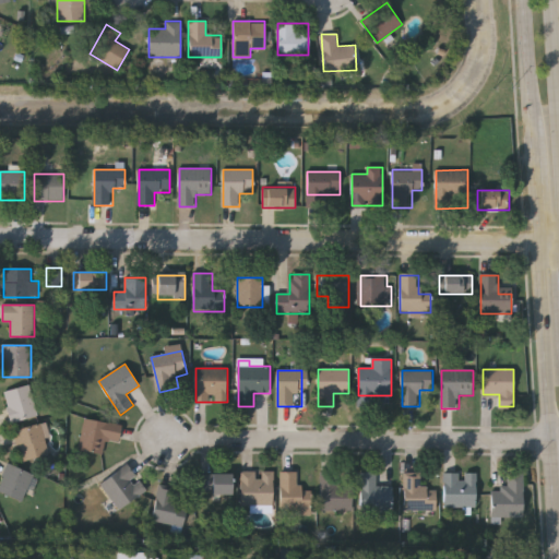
[(38,417),(12,424),(4,392),(31,385),(38,417)]
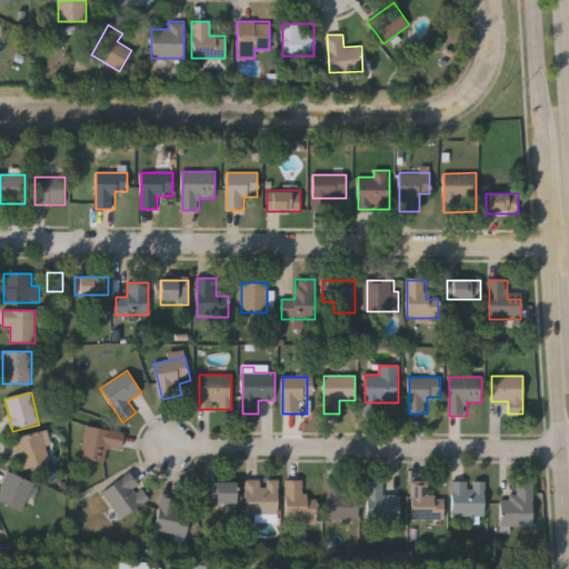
[(106,465),(81,459),(87,427),(125,433),(121,450),(109,448),(106,465)]
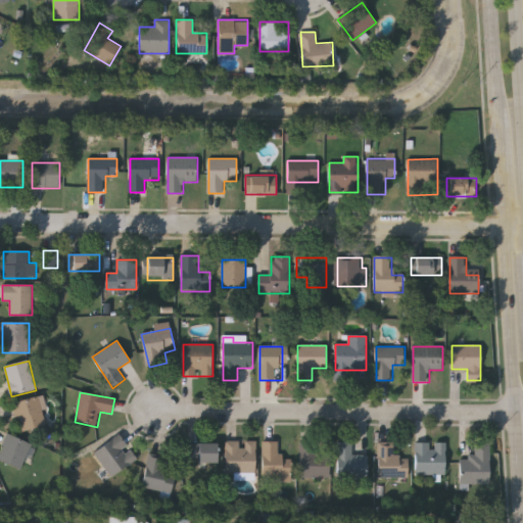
[(14,403),(41,395),(49,424),(22,432),(14,403)]
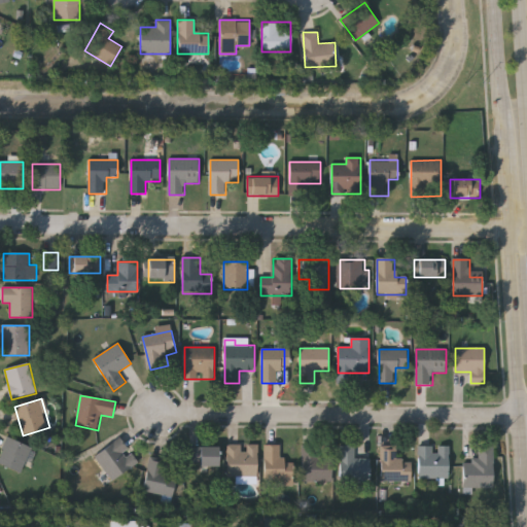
[(21,473),(0,464),(0,456),(8,437),(32,448),(21,473)]
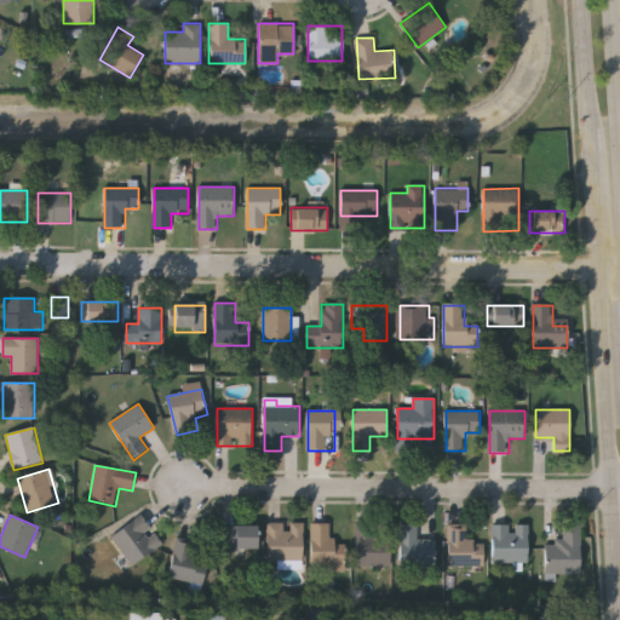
[(162,544),(133,566),(113,537),(142,516),(162,544)]
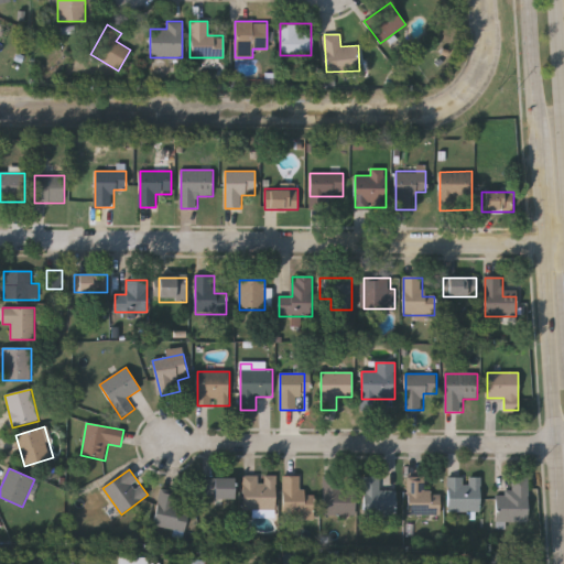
[(242,510),(242,476),(277,476),(277,510),(242,510)]
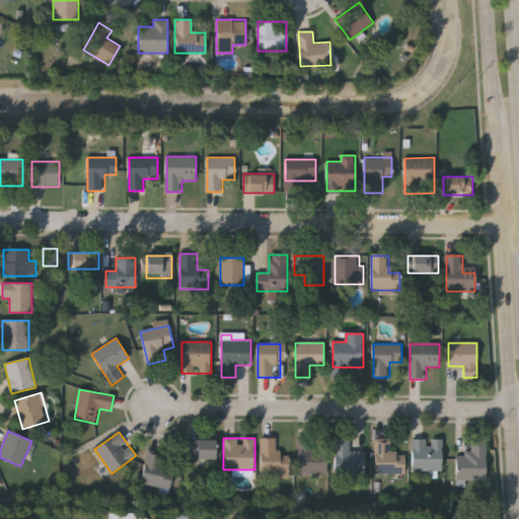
[(262,439),(279,439),(279,455),(289,455),(289,476),(262,476),(262,439)]
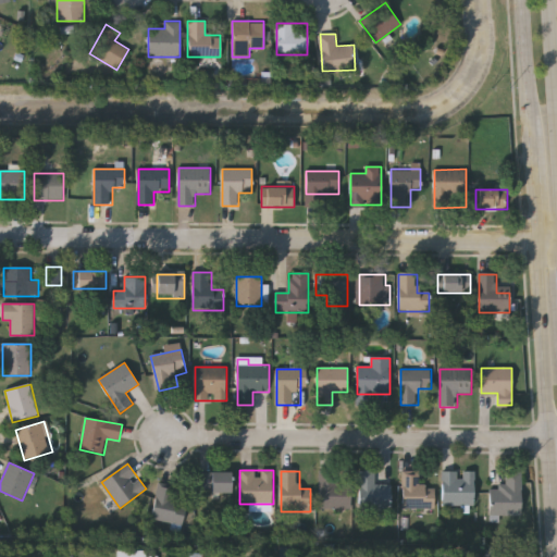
[(337,471),(337,482),(350,482),(350,509),(320,509),(320,471),(337,471)]
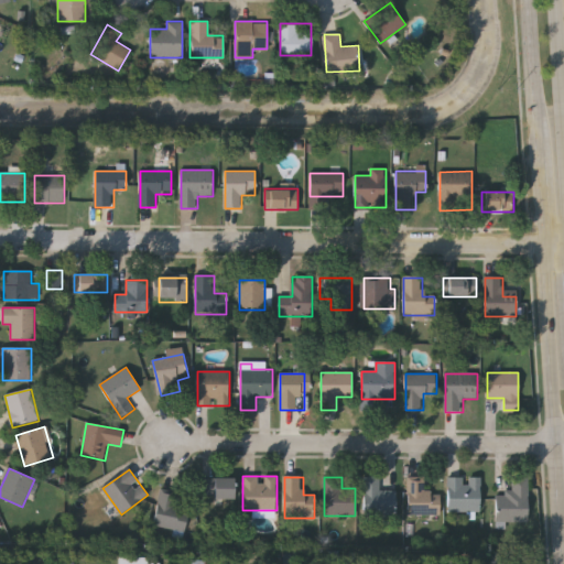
[(397,490),(397,517),(364,517),(364,477),(381,477),(381,490),(397,490)]
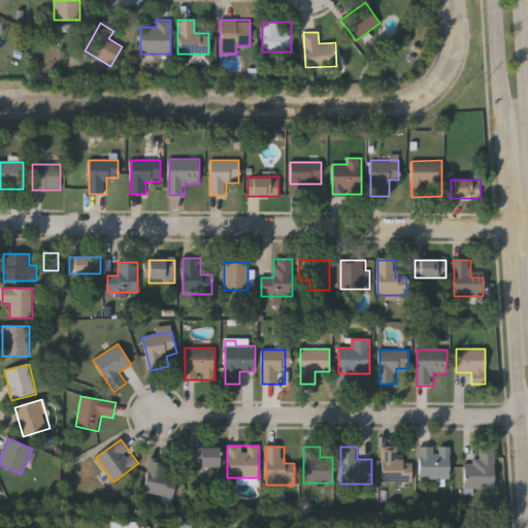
[(495,489),(466,489),(466,460),(480,460),(480,447),(495,448),(495,489)]
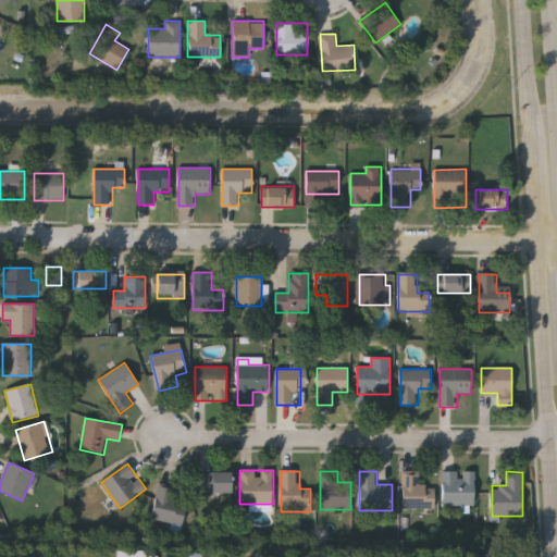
[(233,493),(200,493),(200,472),(233,472),(233,493)]
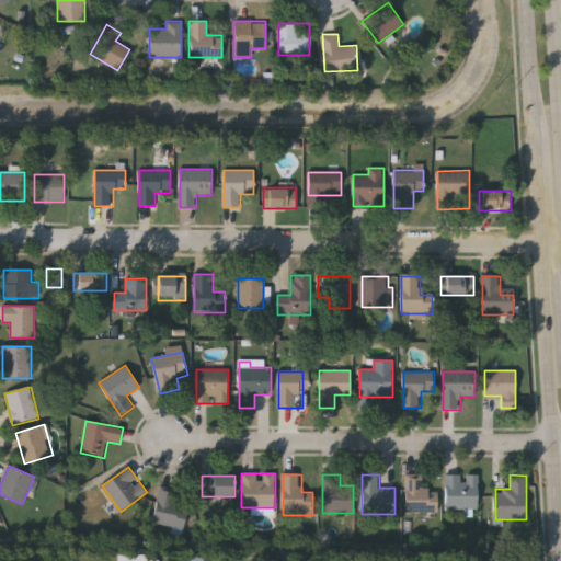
[(437,512),(407,512),(407,476),(424,476),(424,490),(437,490),(437,512)]
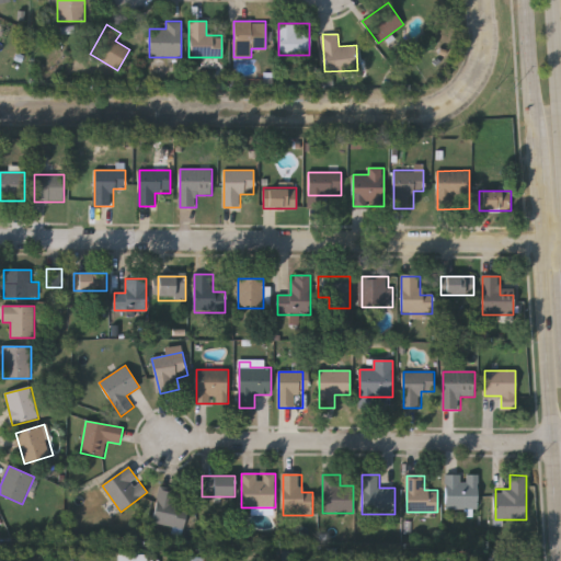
[(446,510),(446,476),(479,476),(479,510),(446,510)]
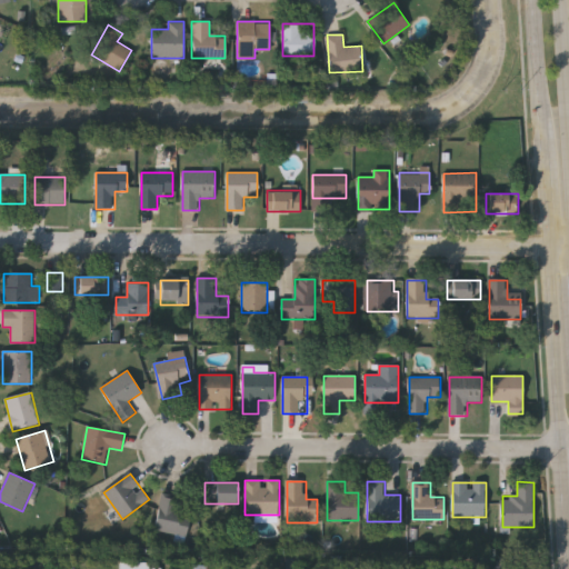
[(192,512),(187,537),(156,530),(162,493),(180,497),(177,510),(192,512)]
